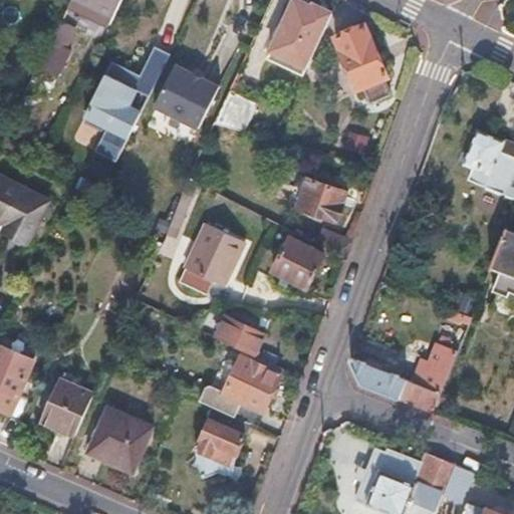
[(71,0),(69,4),(110,23),(121,0),(71,0)]
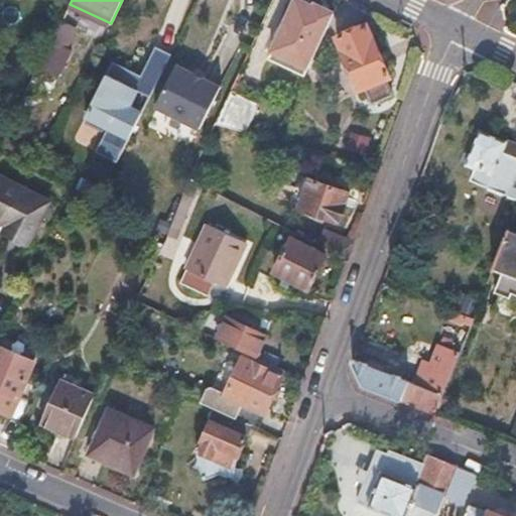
[(304,74),(334,11),(309,0),(294,0),(269,57),(304,74)]
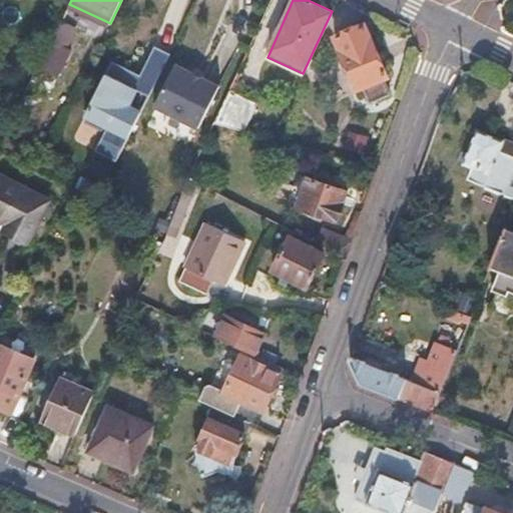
[(76,22),(64,16),(43,56),(55,62),(76,22)]
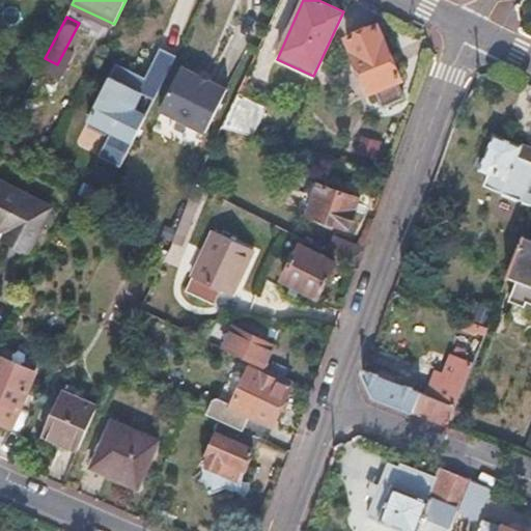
[(376,23),(346,36),(369,91),(376,88),(383,105),(404,96),(398,80),(402,79),(376,23)]
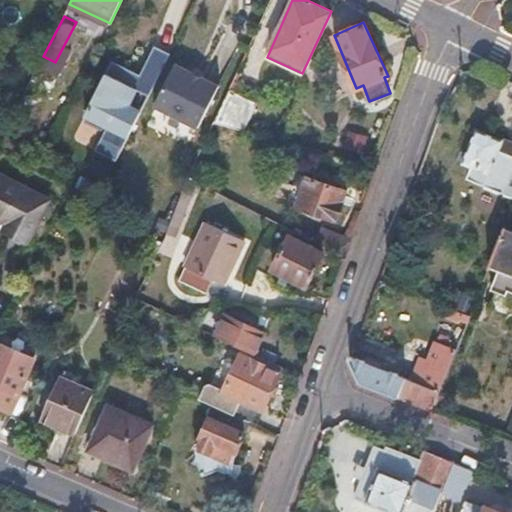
[(149,96),(169,53),(154,45),(138,78),(129,74),(130,70),(112,60),(85,114),(107,126),(95,150),(116,160),(140,112),(129,106),(137,89),(149,96)]
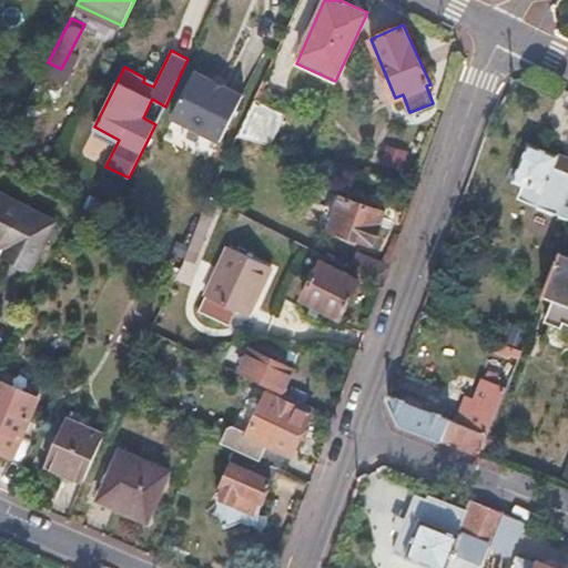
[(220,141),(242,94),(217,82),(194,71),(171,118),(220,141)]
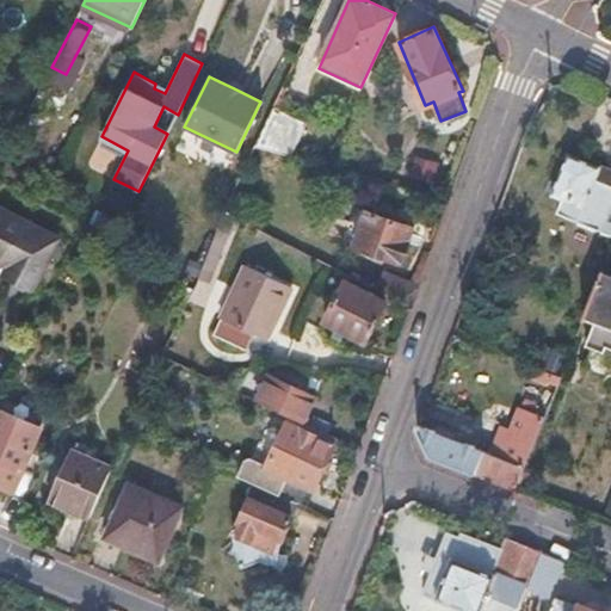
[(306,123),(273,107),(254,147),(290,156),(306,123)]
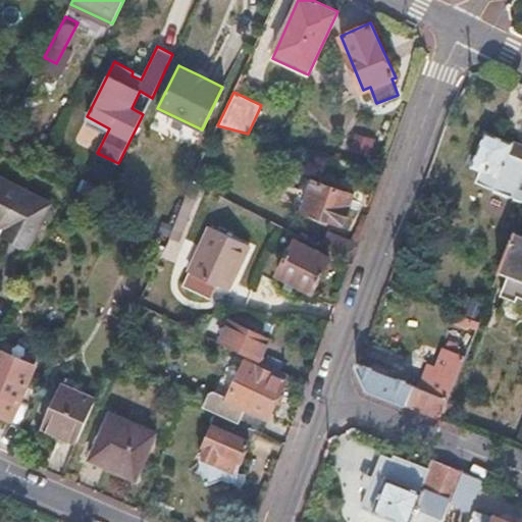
[(472,165),(479,168),(474,180),(521,199),(521,155),(516,153),(519,143),(503,137),(486,131),(472,165)]
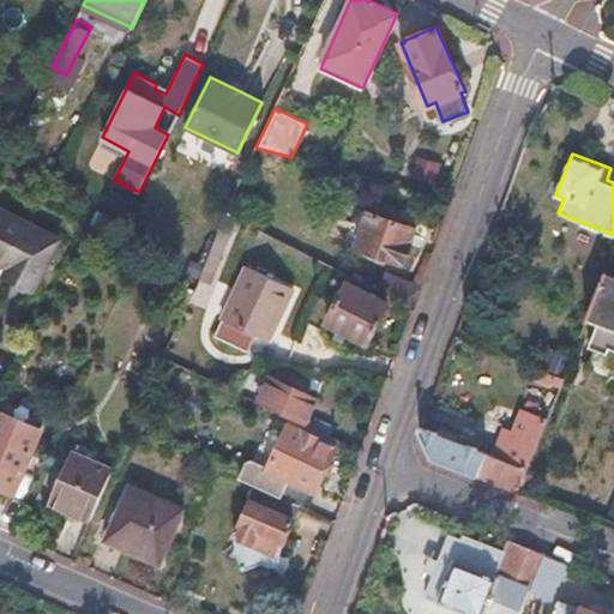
[(416,227),(372,211),(359,247),(403,263),(409,245),(416,227)]
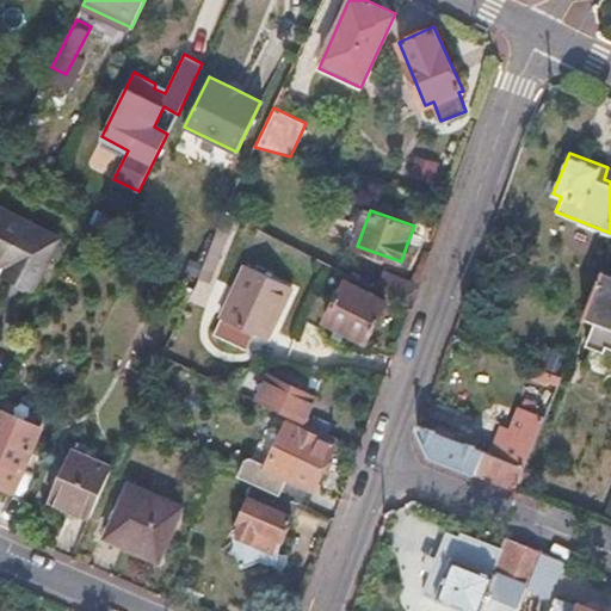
[(0,211),(0,266),(8,271),(2,282),(17,289),(31,297),(59,241),(0,211)]
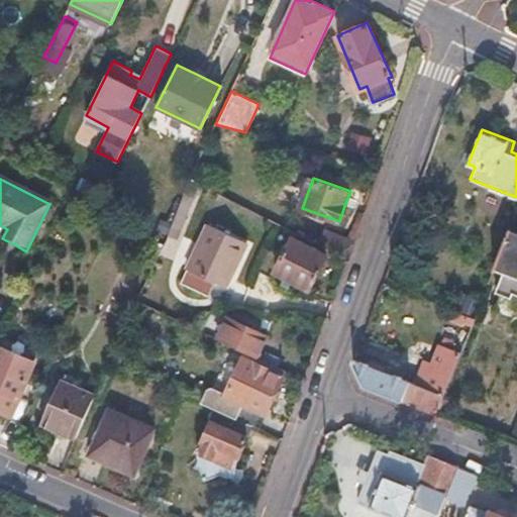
[(250,242),(209,224),(183,282),(211,295),(217,282),(230,287),(240,265),(250,242)]
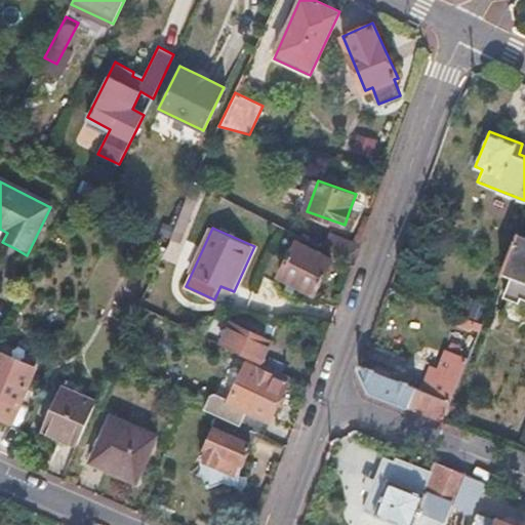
[(501,272),(510,274),(502,292),(520,299),(522,295),(524,295),(524,230),(518,228),(501,272)]
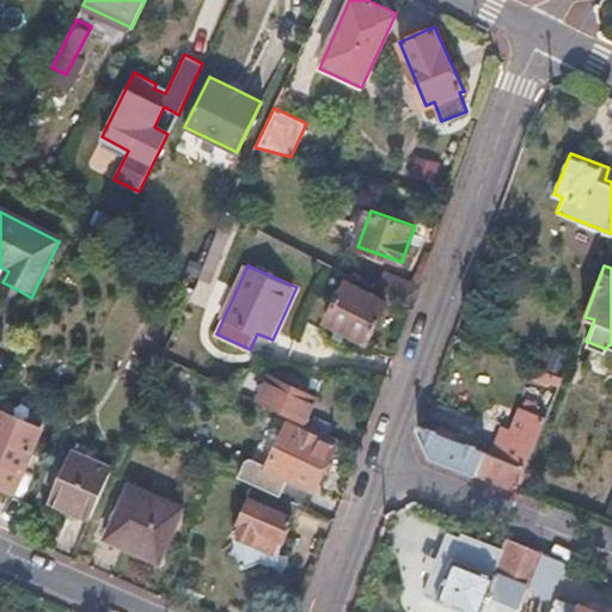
[(421,286),(391,271),(380,289),(412,306),(421,286)]
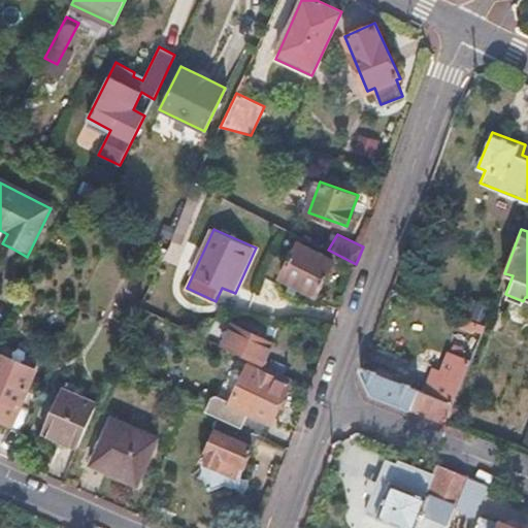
[(333,262),(298,243),(282,275),(317,294),(325,278),(333,262)]
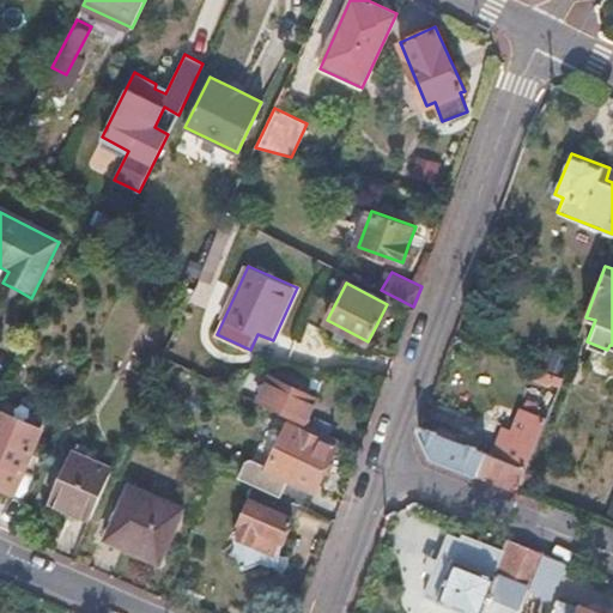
[(568,364),(540,354),(536,365),(563,376),(568,364)]
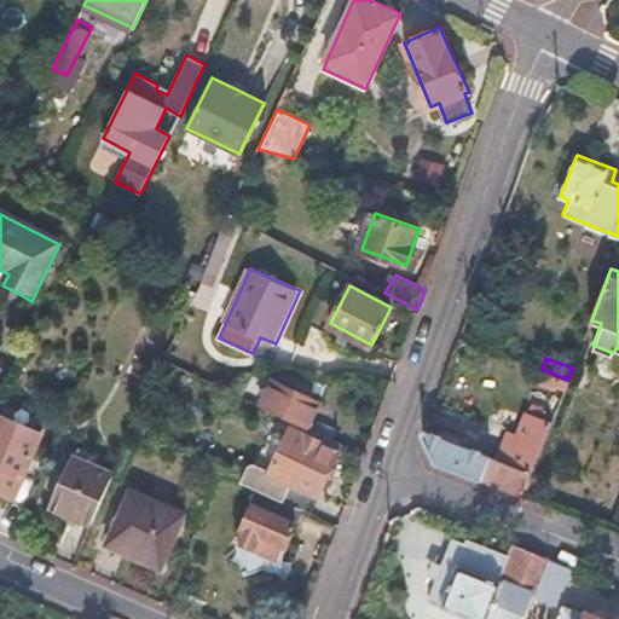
[(29,369),(17,363),(0,398),(0,422),(3,423),(29,369)]
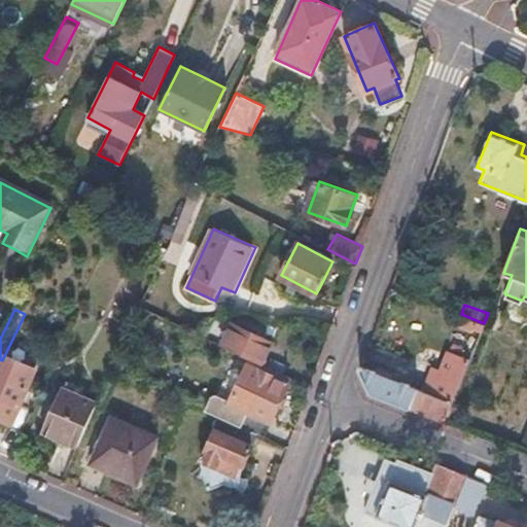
[(458,313),(455,320),(482,330),(484,323),(461,314),(458,313)]
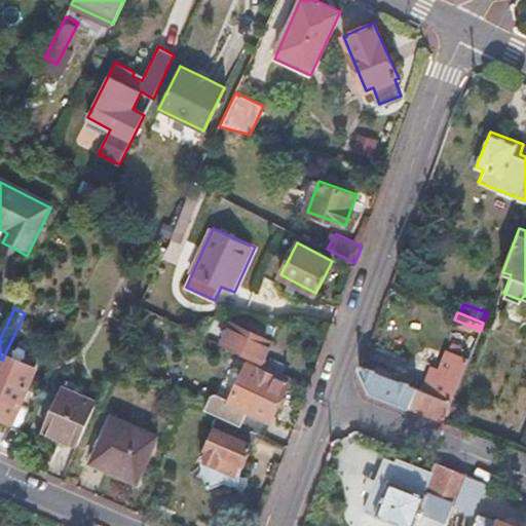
[(253,334),(232,324),(222,345),(263,365),(272,343),(253,334)]
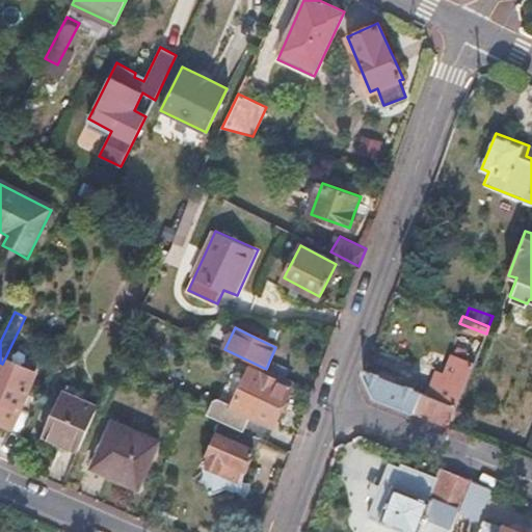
[(365,372),(377,396),(451,425),(475,362),(454,353),(447,373),(437,370),(433,381),(428,394),(366,370),(365,372)]
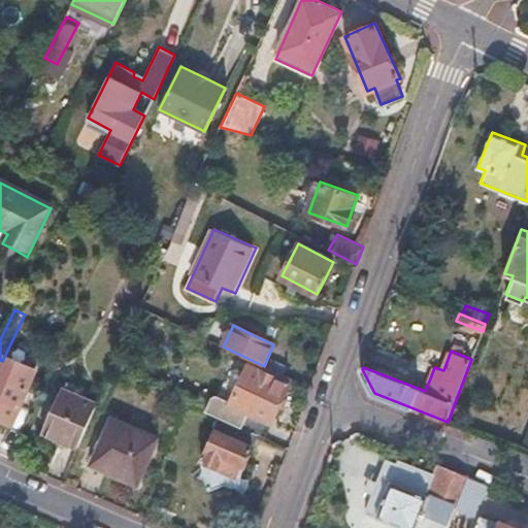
[(291,385),(244,365),(226,404),(245,414),(239,427),(258,435),(266,439),(278,411),(291,385)]
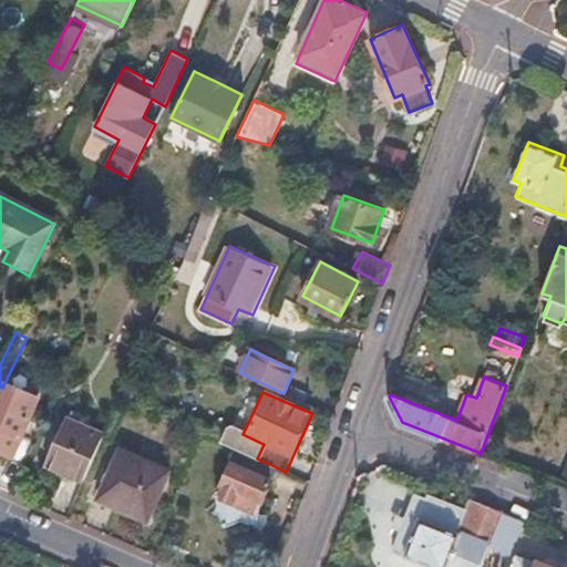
[(30,422),(0,409),(0,452),(13,459),(30,422)]
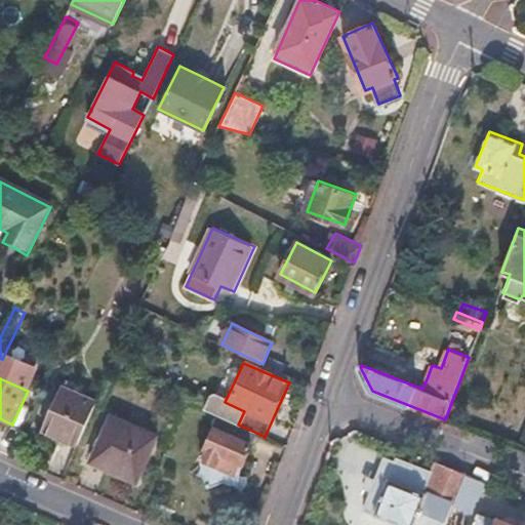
[(96,400),(62,384),(41,428),(58,435),(75,443),(96,400)]
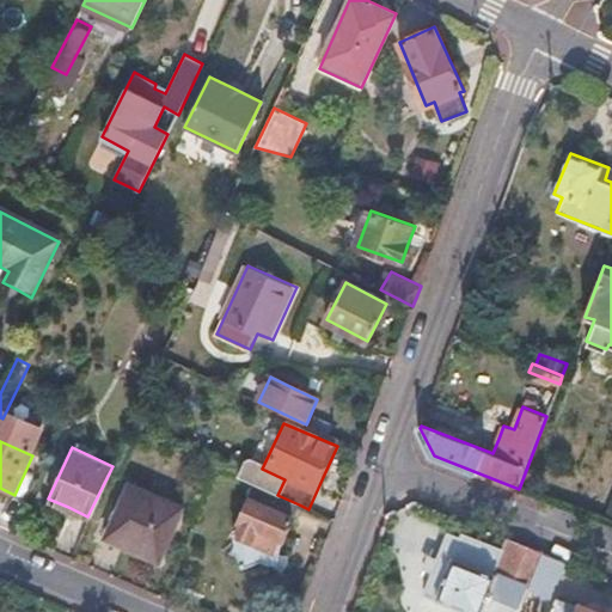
[(183,507),(128,483),(104,537),(132,549),(159,562),(183,507)]
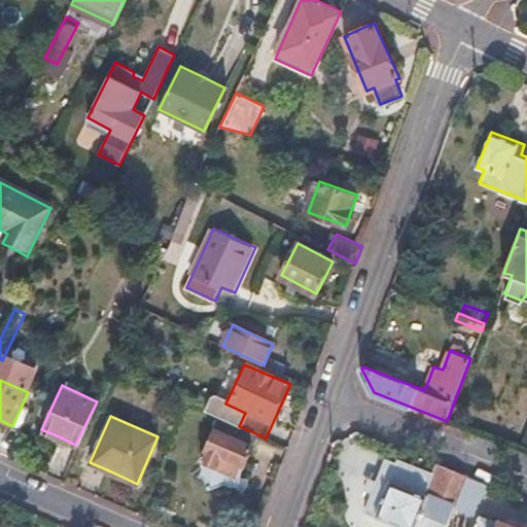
[(239,426),(219,418),(202,459),(205,461),(198,477),(206,481),(212,492),(229,484),(234,487),(236,487),(239,486),(242,484),(242,475),(243,465),(257,434),(239,426)]
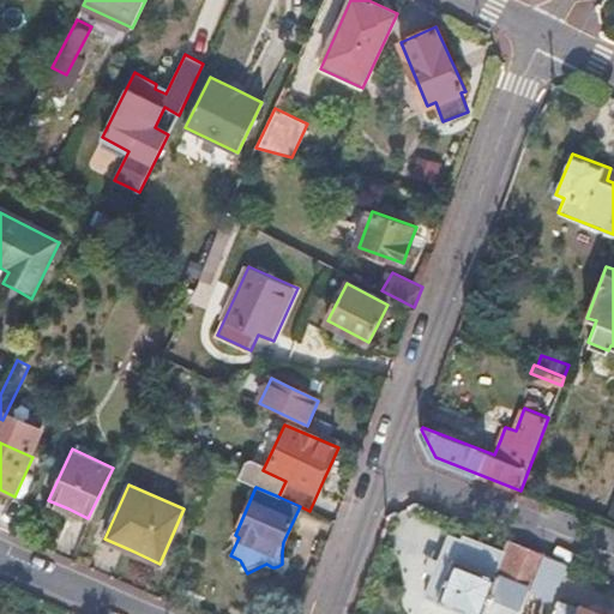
[(500,577),(456,560),(447,581),(439,601),(470,613),(519,613),(530,589),(545,552),(516,541),(500,577)]
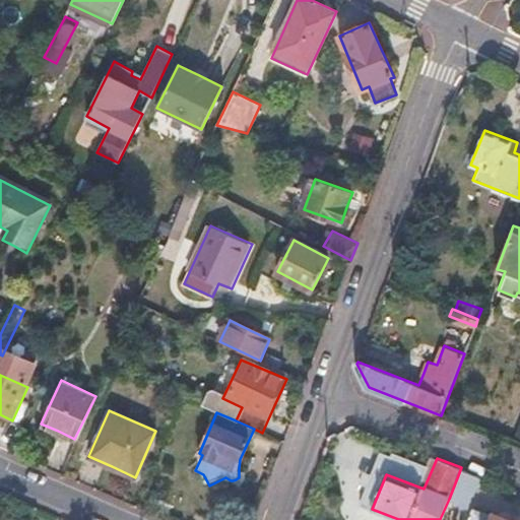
[(480,475),(461,467),(449,499),(467,506),(480,475)]
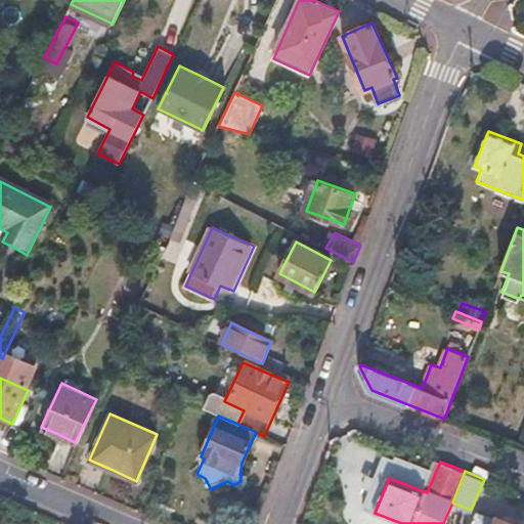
[(506,523),(477,513),(472,523),(506,523)]
